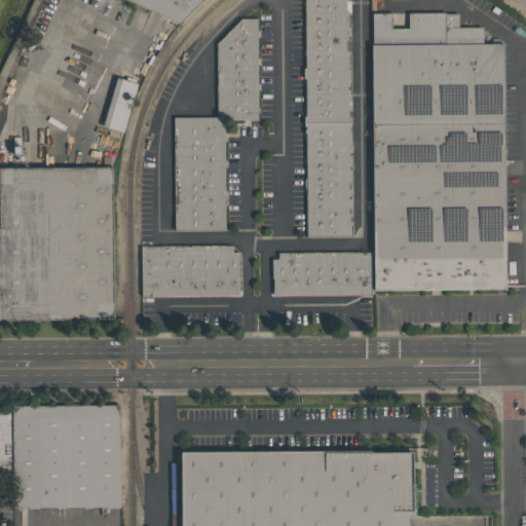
[(128,0),(202,0),(201,1),(180,24),(128,0)]
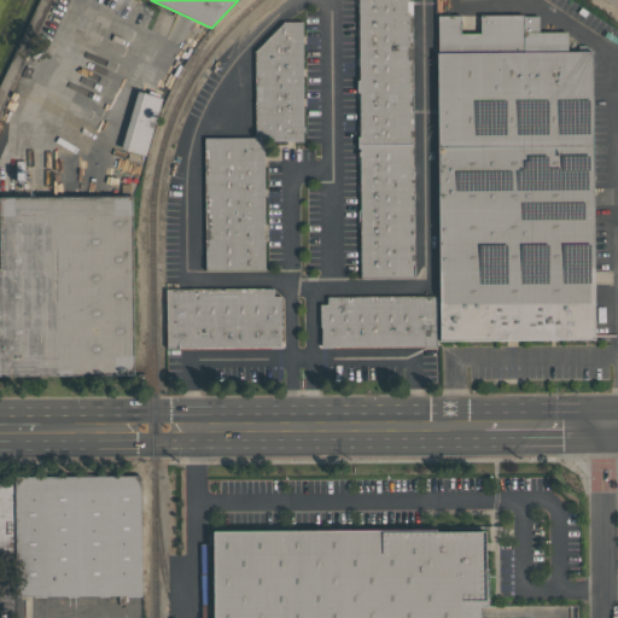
[(412,0),(414,278),(361,278),(360,157),(359,157),(359,151),(360,151),(360,149),(357,149),(357,138),(360,136),(360,92),(357,92),(356,80),(360,80),(359,0),(412,0)]
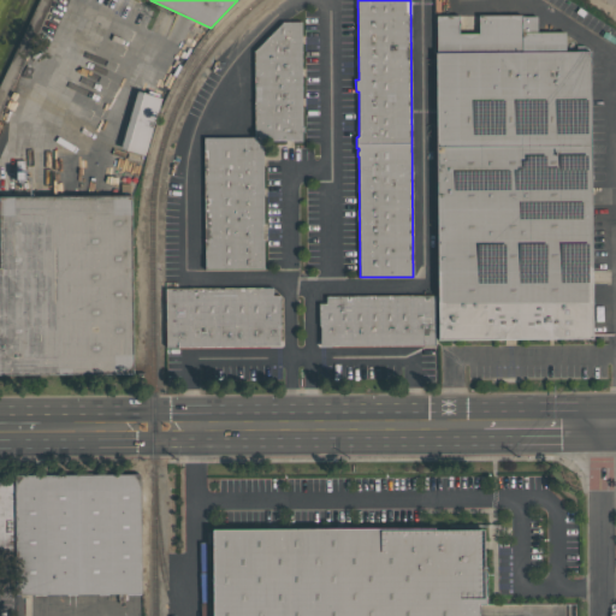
[(302,22),(302,126),(304,126),(304,132),(302,132),(302,142),(264,142),(264,225),(262,225),(262,240),(264,240),(264,270),(205,270),(203,137),(255,137),(254,51),(283,22),(302,22)]
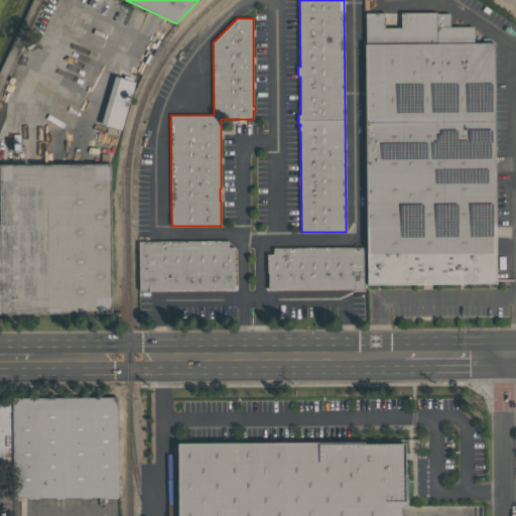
[(381,44),(381,31),(405,31),(406,43),(494,43),(496,284),(367,285),(365,44),(381,44)]
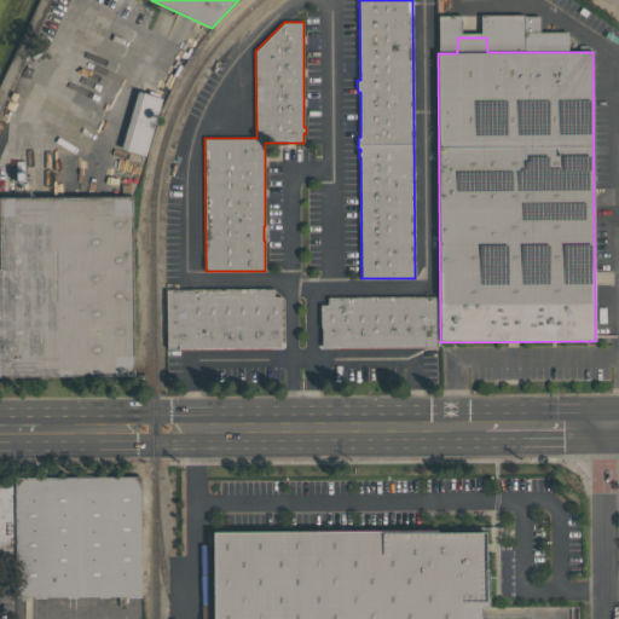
[(138,91),(162,98),(145,156),(121,149),(138,91)]
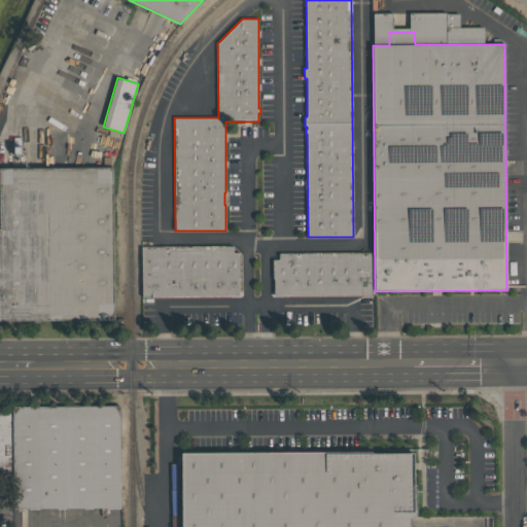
[(0,168),(112,168),(113,320),(0,320),(0,168)]
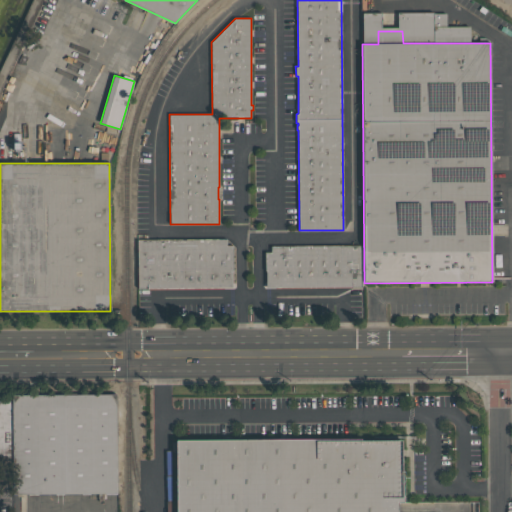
[(227,239),(227,244),(226,244),(226,245),(233,245),(233,271),(232,271),(233,288),(138,289),(138,240),(227,239)]
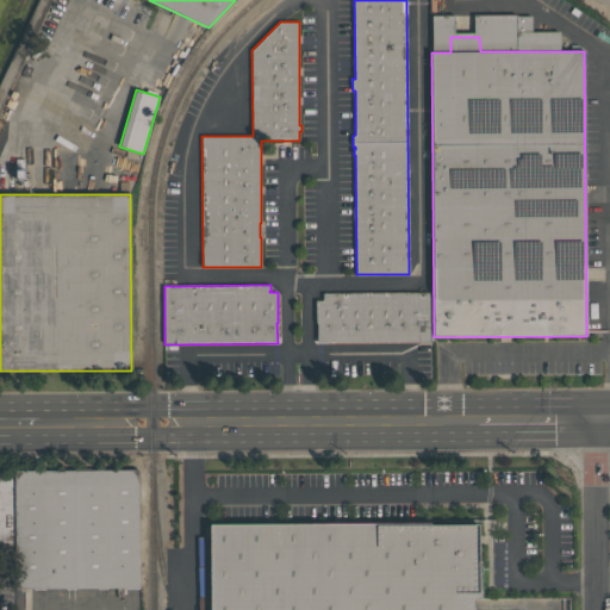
[(430,292),(431,342),(419,342),(317,342),(317,323),(316,323),(316,300),(323,300),(323,293),(430,292)]
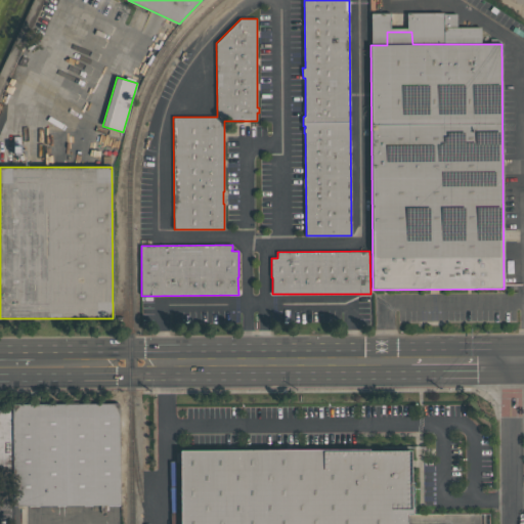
[(120,403),(121,506),(13,507),(12,473),(12,411),(12,404),(120,403)]
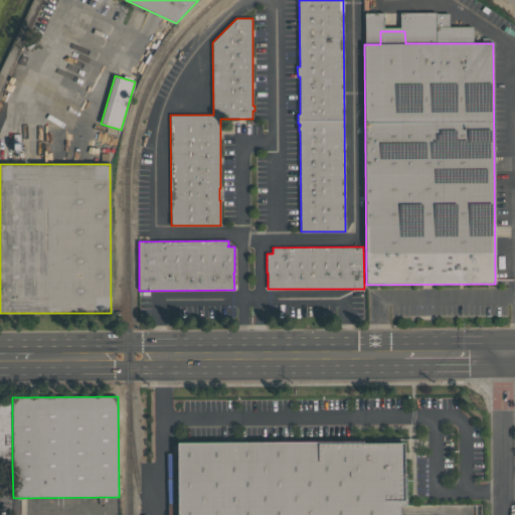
[(12,404),(0,404),(0,465),(12,465),(12,404)]
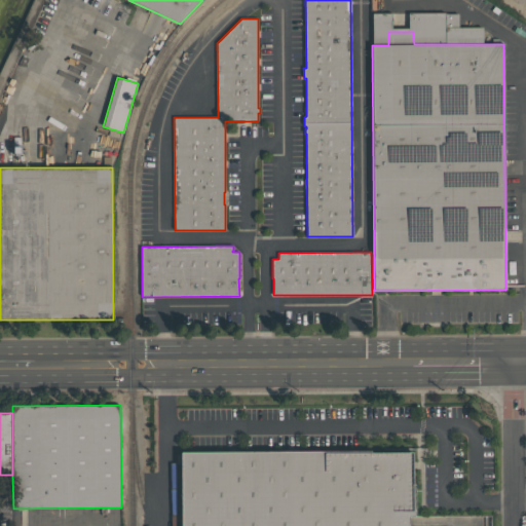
[(183,525),(183,451),(415,451),(415,516),(409,516),(409,525),(183,525)]
